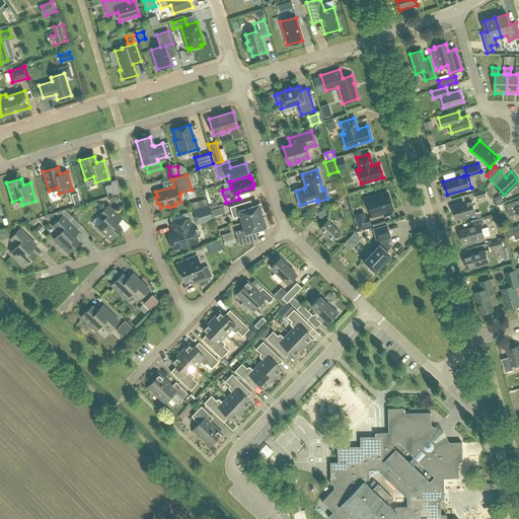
[(488,196),(486,189),(473,192),(475,199),(488,196)]
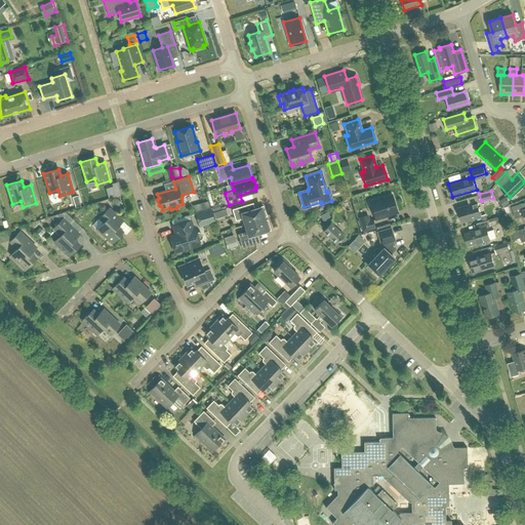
[(397,212),(392,195),(386,197),(385,196),(369,201),(375,219),(385,217),(384,215),(397,212)]
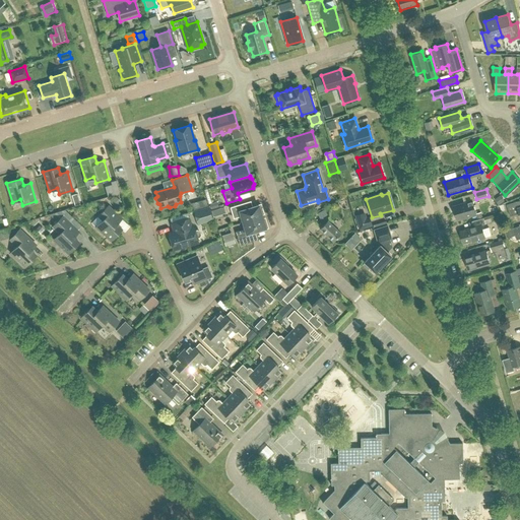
[(196,203),(198,209),(210,205),(208,199),(196,203)]
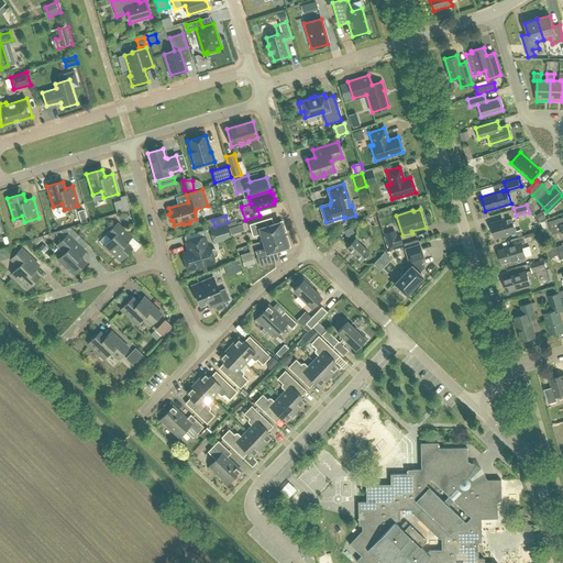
[(562,217),(549,221),(552,234),(562,231),(562,233),(562,217)]
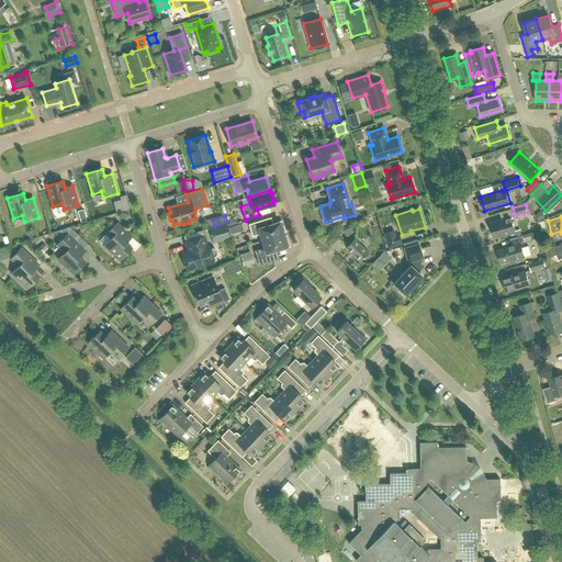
[(515,231),(512,217),(490,224),(494,237),(515,231)]
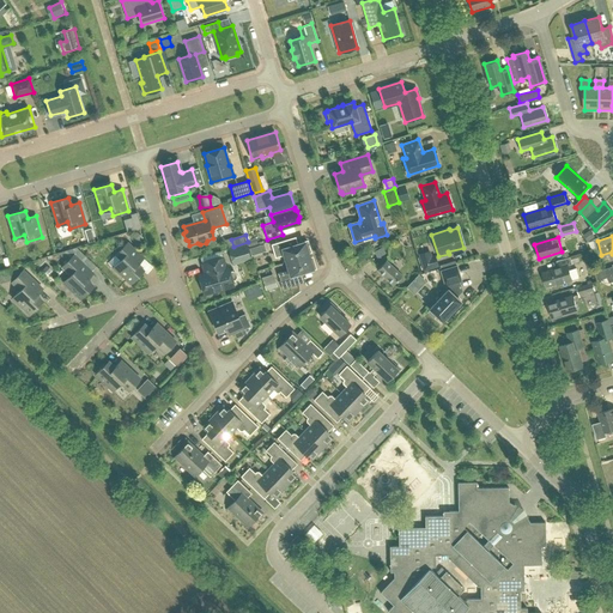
[(286,262),(309,255),(308,253),(310,253),(307,241),(286,247),(285,241),(271,244),(275,258),(284,255),(286,262)]
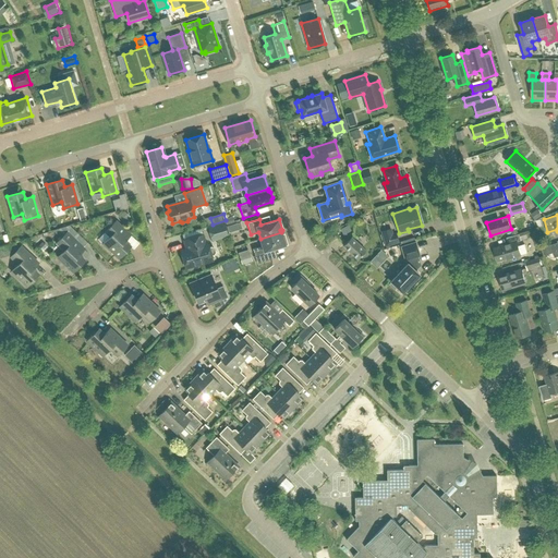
[(130,234),(116,221),(105,231),(110,235),(102,243),(119,257),(130,246),(124,241),(130,234)]
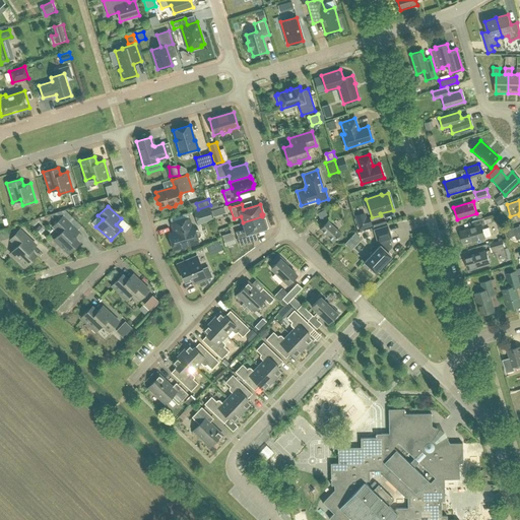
[(212,220),(208,207),(194,211),(197,224),(212,220)]
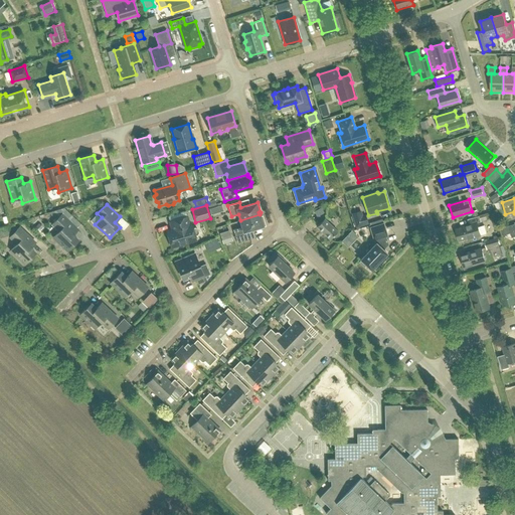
[(216,206),(209,208),(211,214),(218,212),(216,206)]
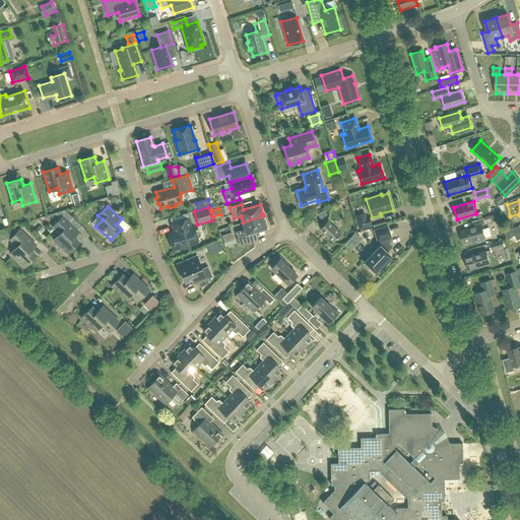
[(367,217),(365,212),(354,215),(360,231),(372,226),(370,216),(367,217)]
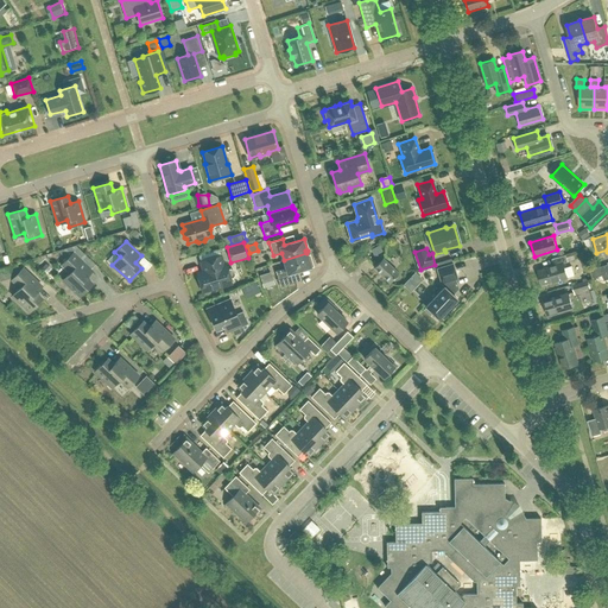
[(92,271),(73,252),(61,264),(69,272),(62,279),(78,296),(92,283),(86,277),(92,271)]
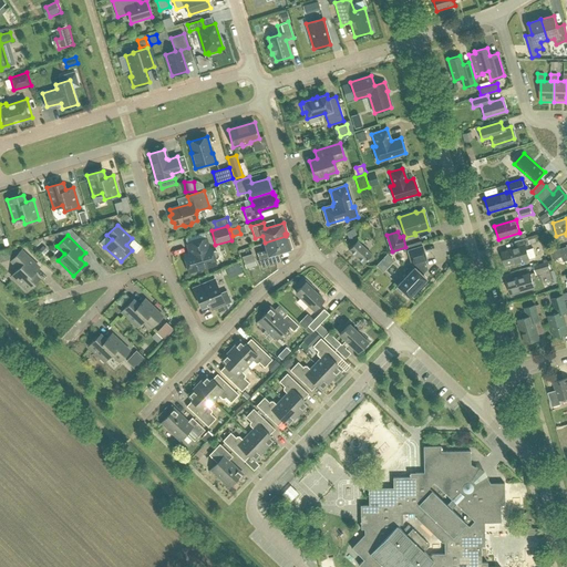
[(286,236),(265,243),(267,249),(256,253),(260,267),(276,263),(272,254),(291,248),(288,238),(286,238),(286,236)]
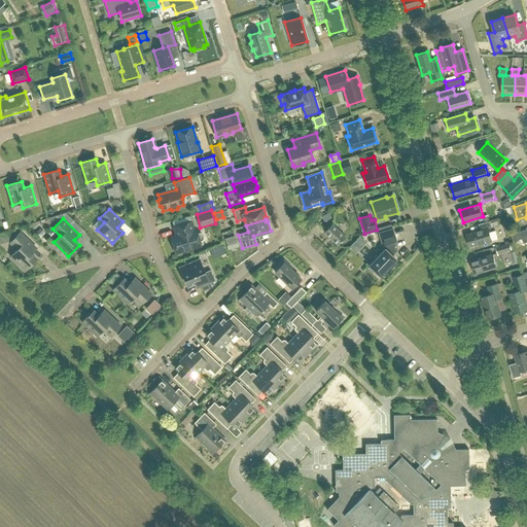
[(492,226),(490,220),(479,224),(480,230),(466,234),(470,246),(492,240),(488,227),(492,226)]
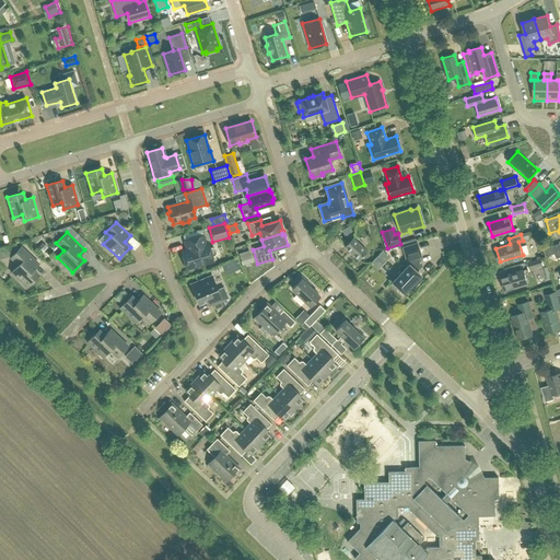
[(212,247),(210,247),(208,243),(206,244),(203,235),(184,241),(186,245),(187,249),(181,252),(186,269),(213,260),(212,256),(214,255),(216,253),(214,248),(212,247)]
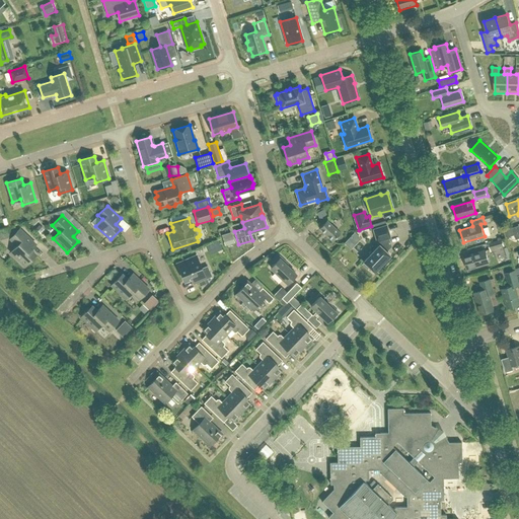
[(340,233),(326,220),(318,228),(331,241),(340,233)]
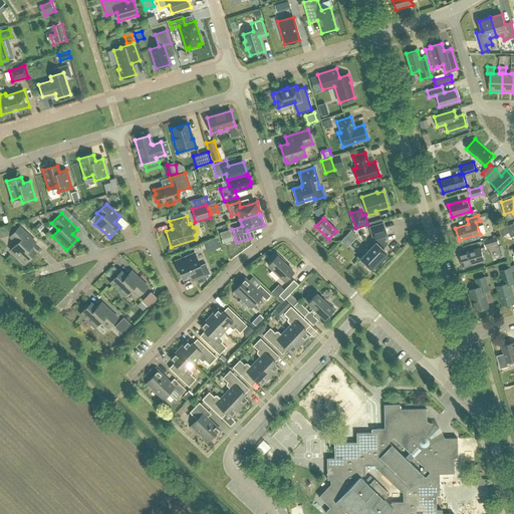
[(387,236),(382,223),(368,227),(372,240),(374,239),(375,243),(359,259),(360,260),(358,262),(363,266),(364,264),(370,269),(386,253),(381,249),(387,244),(384,236),(387,236)]
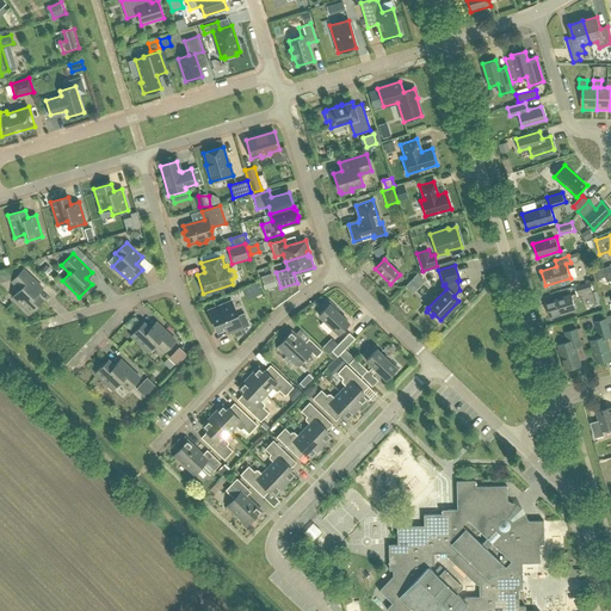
[(610,265),(603,267),(594,271),(597,279),(606,277),(608,282),(610,279),(610,265)]
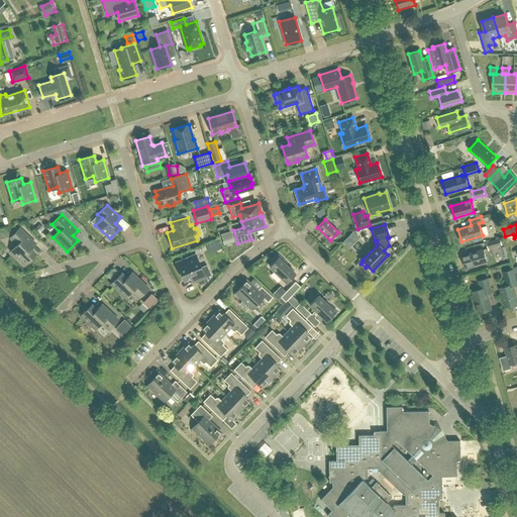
[(35,242),(18,226),(9,236),(16,243),(10,249),(24,264),(35,252),(30,247),(35,242)]
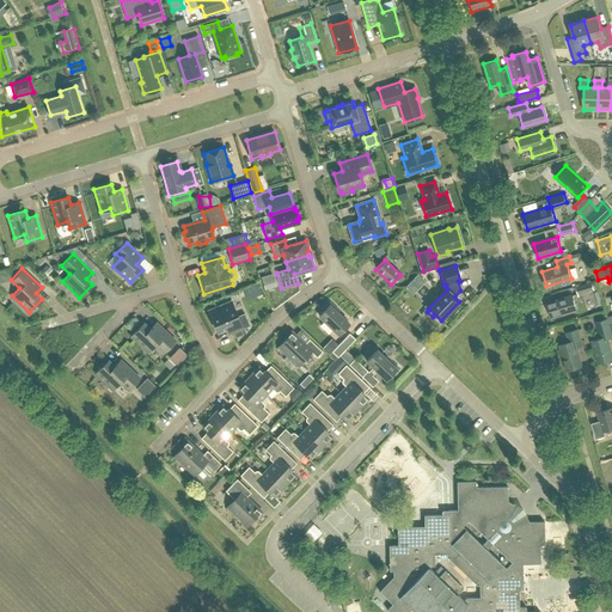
[(265,276),(267,289),(277,288),(276,275),(265,276)]
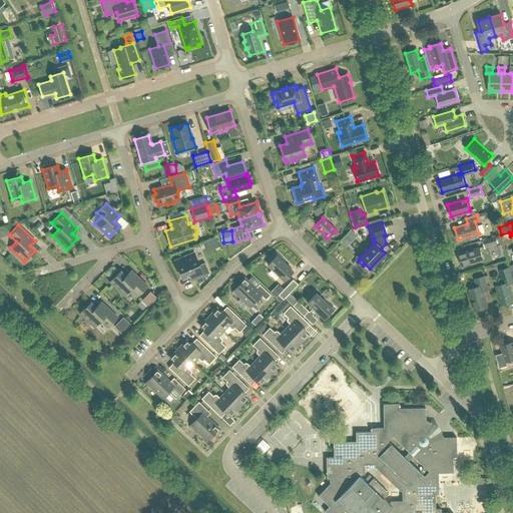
[(352,231),(343,240),(350,246),(359,237),(352,231)]
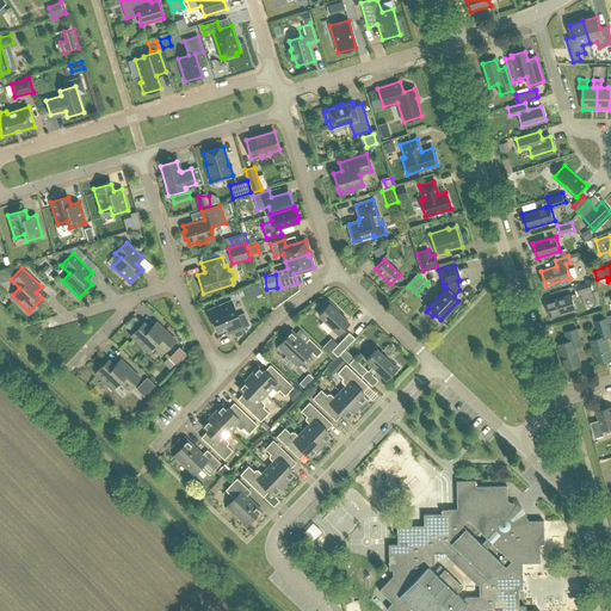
[(598,290),(596,281),(574,287),(578,297),(587,294),(587,291),(593,289),(594,291),(598,290)]
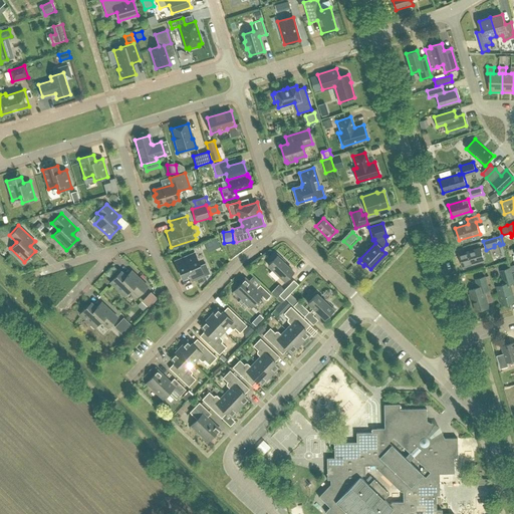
[(208,252),(220,247),(216,239),(205,243),(208,252)]
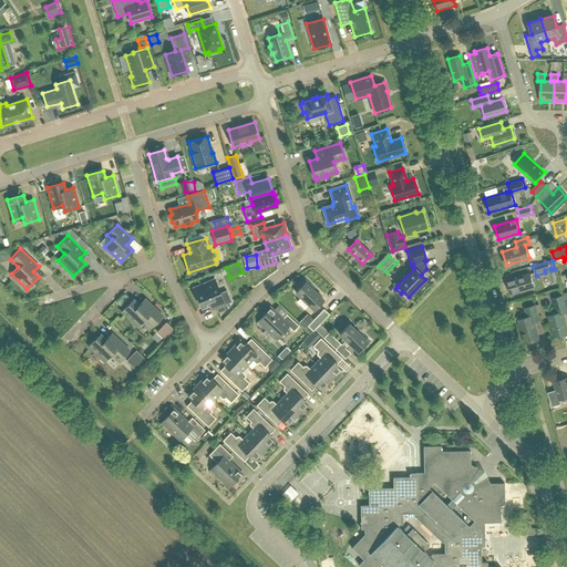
[(534,287),(529,274),(507,280),(511,294),(534,287)]
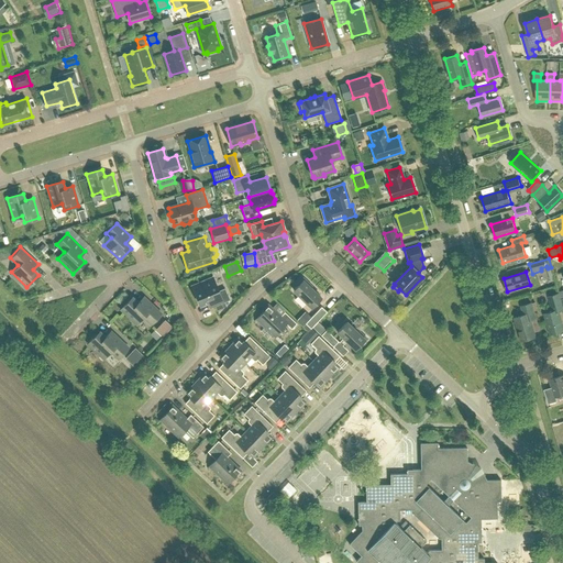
[(219,291),(212,277),(191,286),(200,306),(207,302),(210,308),(230,300),(224,288),(219,291)]
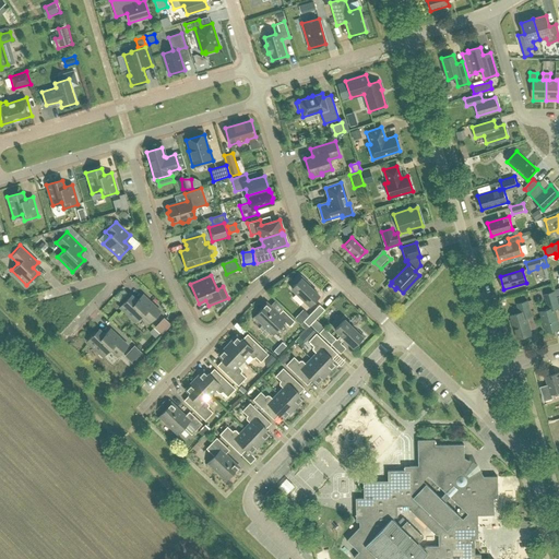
[(309,284),(300,275),(295,282),(296,283),(292,288),(309,306),(319,295),(308,285),(309,284)]
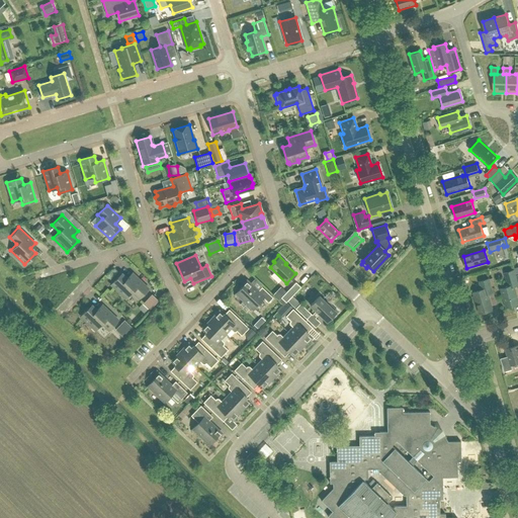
[(517,303),(514,286),(517,284),(517,281),(516,275),(515,269),(504,272),(508,285),(502,287),(507,308),(517,304),(517,303)]
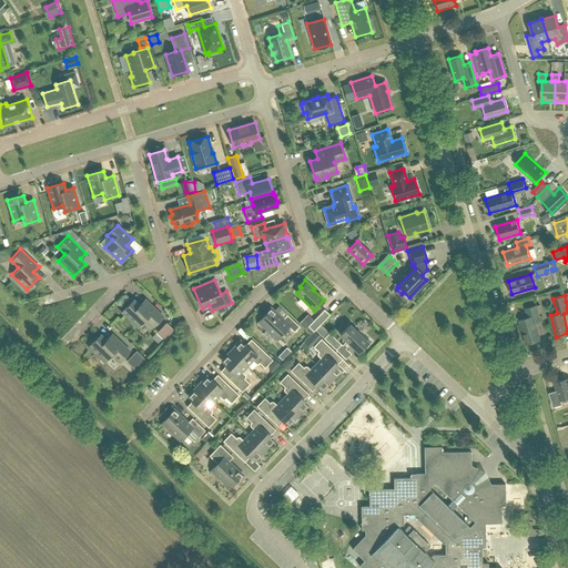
[(162,316),(144,300),(139,305),(133,300),(121,312),(137,327),(143,320),(151,327),(162,316)]
